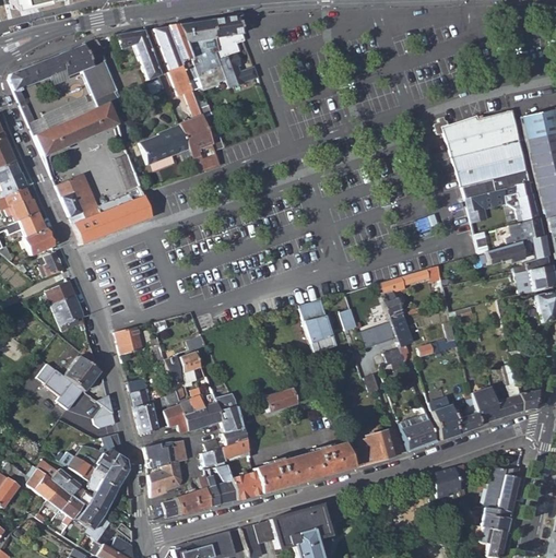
[(237,16),(211,21),(222,54),(217,55),(227,80),(231,88),(259,78),(256,67),(240,72),(238,67),(241,66),(236,54),(239,52),(236,45),(246,40),(240,25),(237,16)]
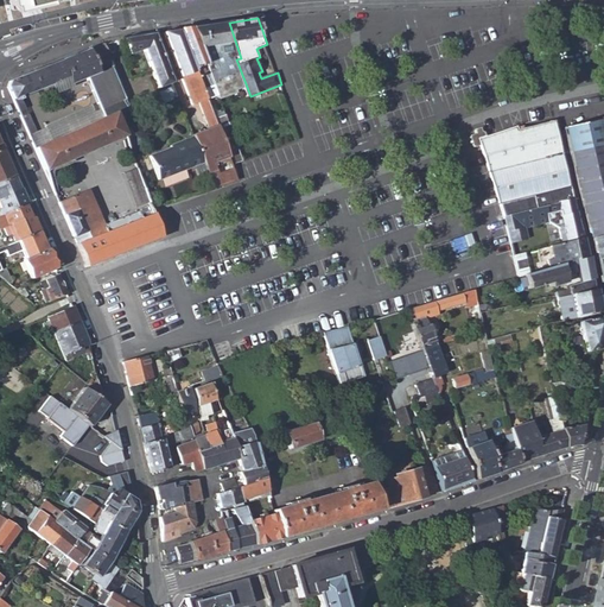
[(229,23),(196,27),(209,62),(208,63),(221,97),(247,87),(236,59),(241,58),(229,23)]
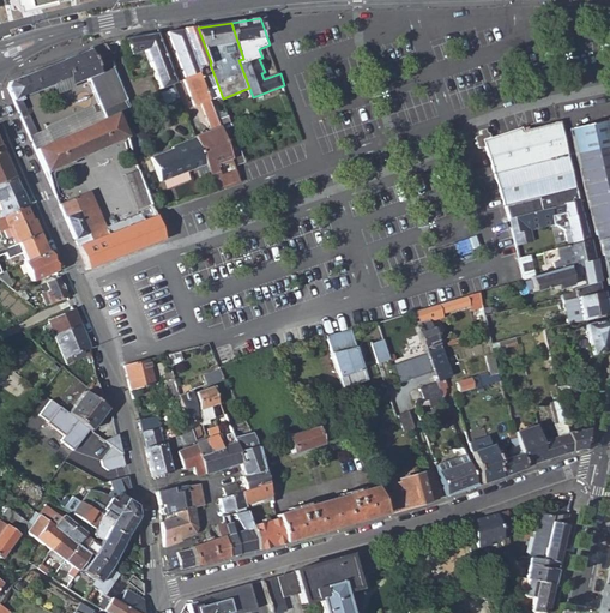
[(198,28),(185,29),(199,68),(210,64),(211,62),(198,28)]
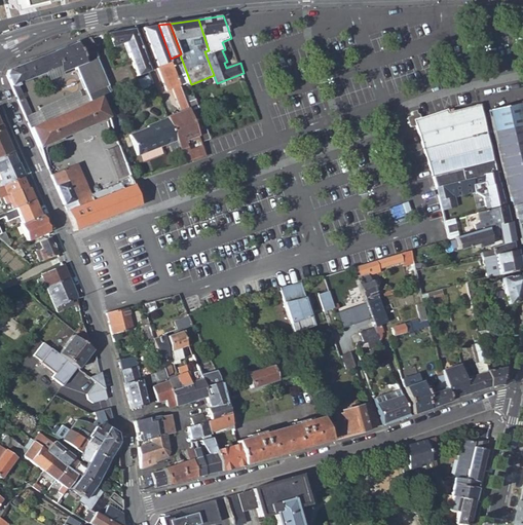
[(158,25),(144,28),(159,66),(172,62),(171,59),(158,25)]
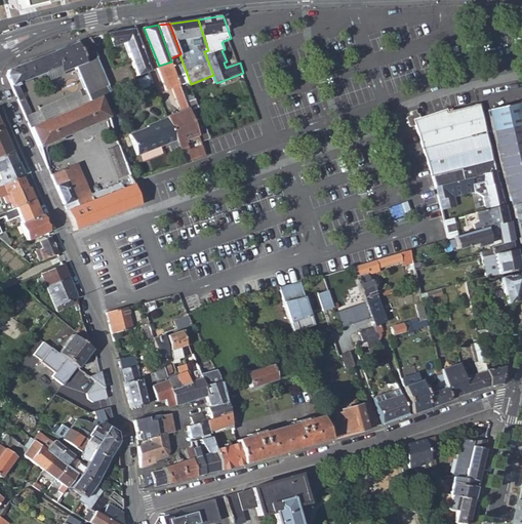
[(133,59),(146,55),(135,29),(112,33),(116,45),(126,42),(133,59)]
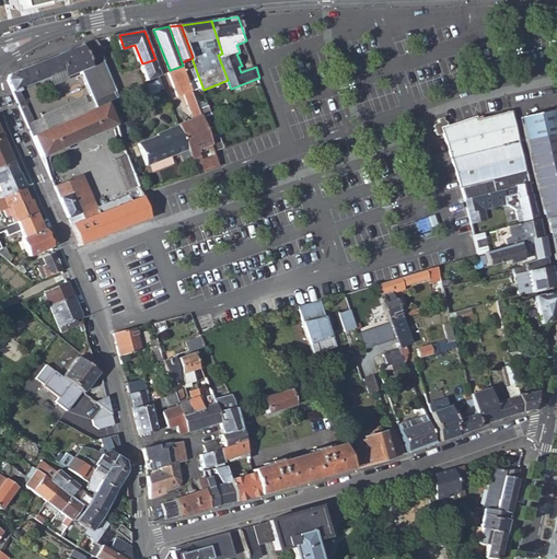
[(83,45),(112,112),(125,106),(97,39),(83,45)]
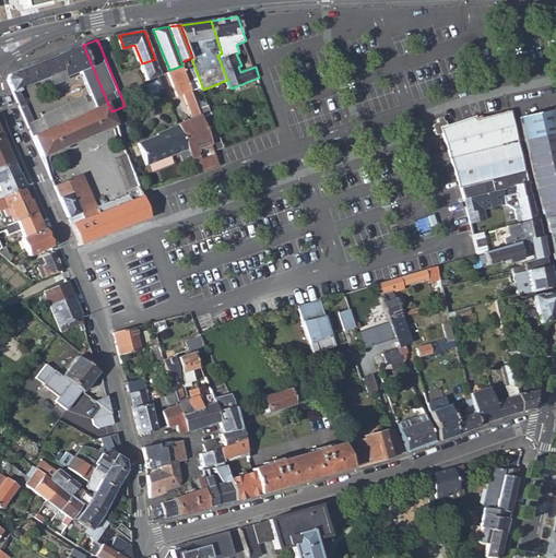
[(34,134),(43,155),(113,126),(122,149),(127,146),(118,128),(111,111),(83,45),(12,73),(9,79),(19,101),(26,97),(22,87),(66,71),(68,75),(81,70),(98,107),(34,134)]
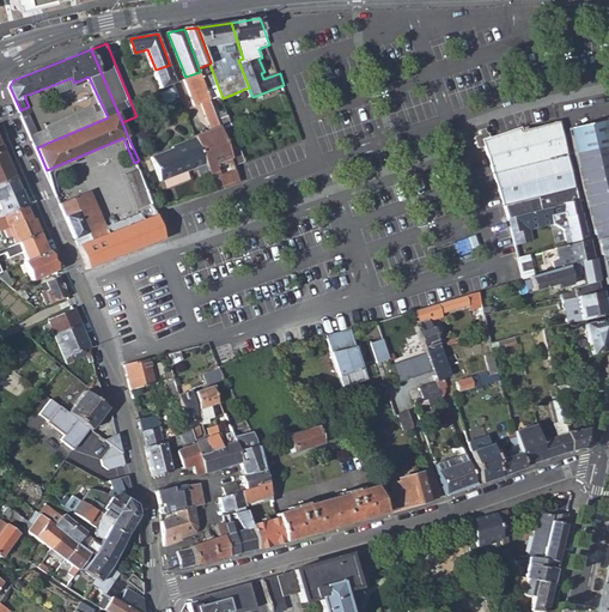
[(170,65),(156,70),(163,88),(177,83),(170,65)]
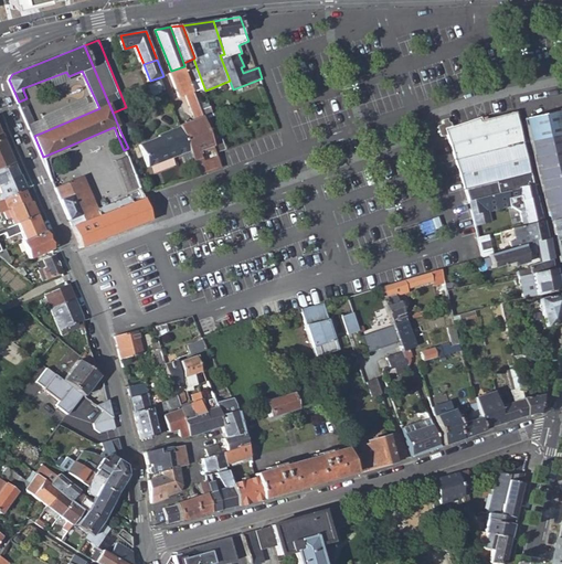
[(139,61),(124,66),(125,71),(141,65),(139,61)]
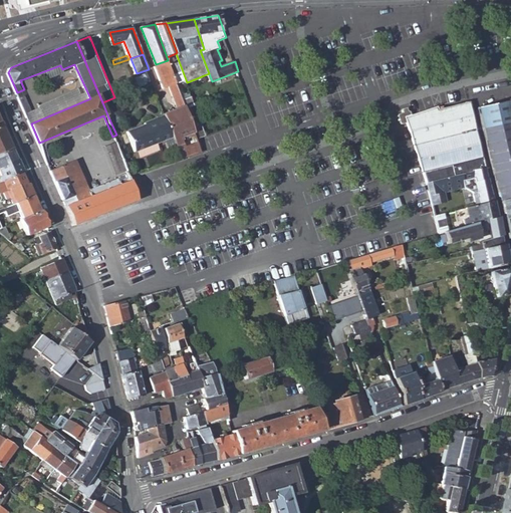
[(184,101),(168,60),(156,64),(165,87),(170,85),(178,103),(184,101)]
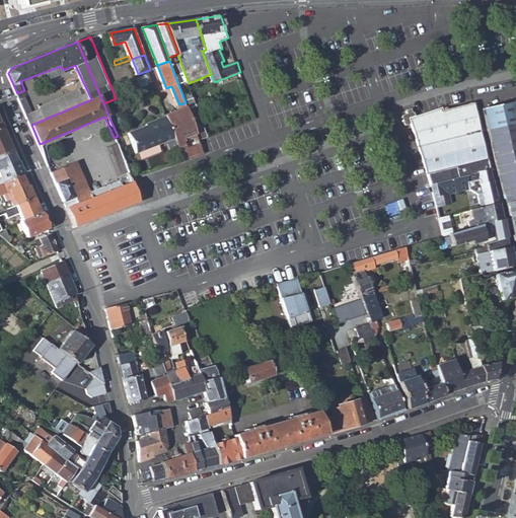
[(123,67),(115,71),(119,82),(128,79),(123,67)]
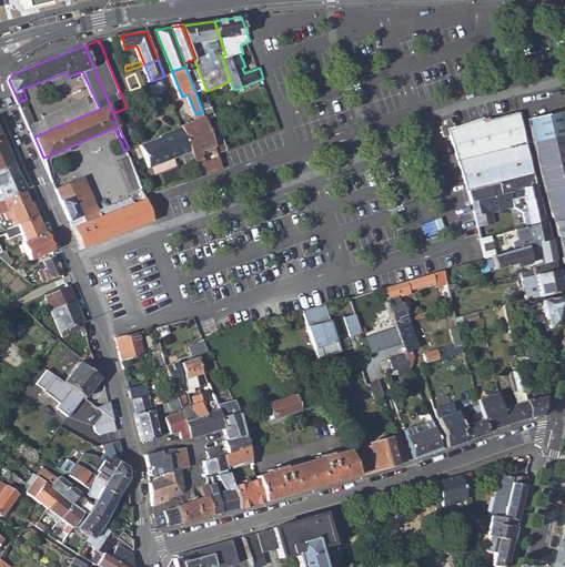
[(157,95),(170,91),(164,78),(151,82),(157,95)]
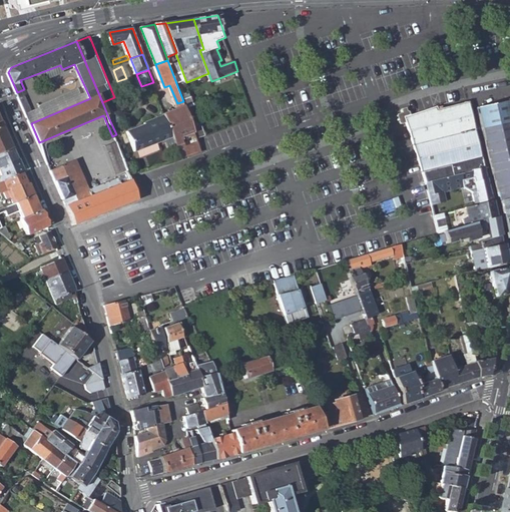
[(79,88),(51,100),(56,113),(90,98),(86,91),(81,93),(79,88)]
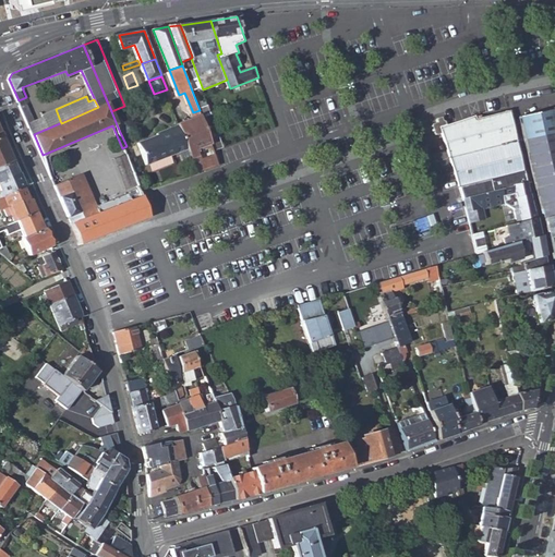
[(27,104),(22,106),(28,122),(34,120),(27,104)]
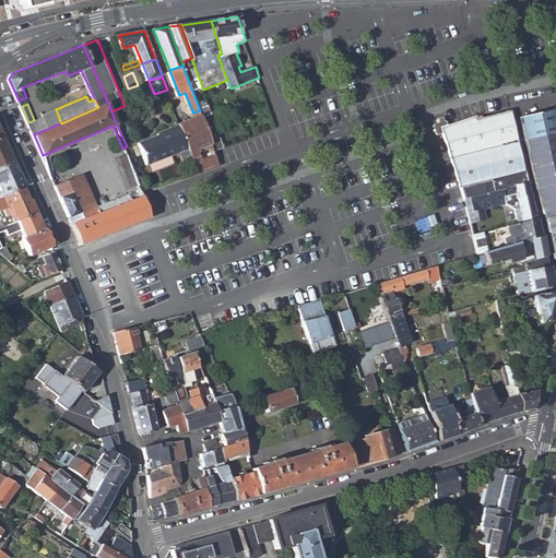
[(470,173),(512,159),(522,151),(515,119),(510,108),(476,119),(475,116),(448,126),(441,128),(444,133),(464,198),(466,198),(476,196),(470,173)]
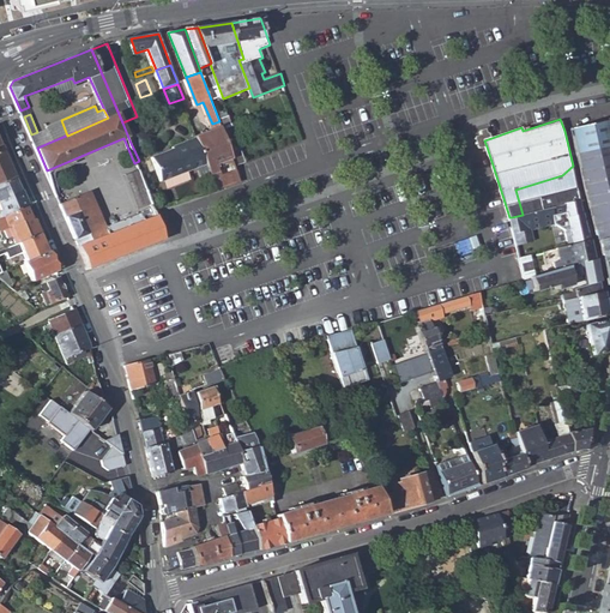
[(37,132),(31,134),(37,148),(67,136),(61,121),(37,132)]
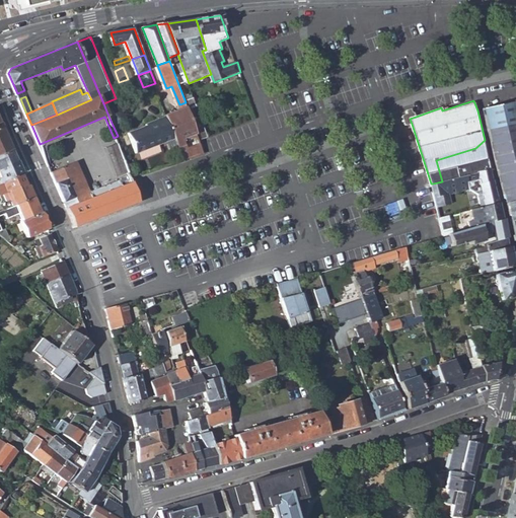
[(200,139),(186,102),(179,104),(180,108),(166,114),(166,116),(175,137),(183,159),(205,152),(200,139)]
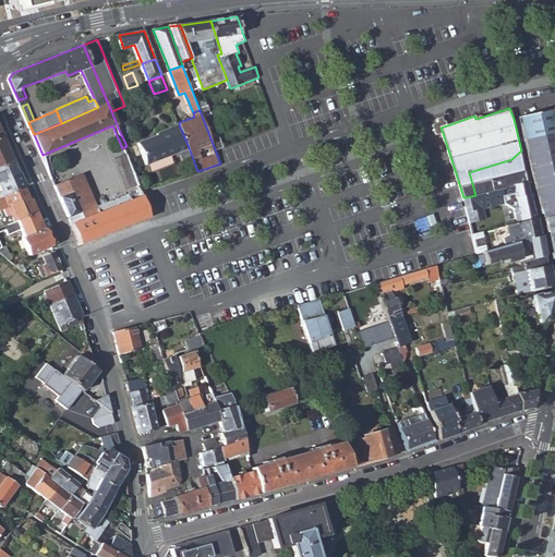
[(551,238),(554,237),(554,110),(521,118),(551,238)]
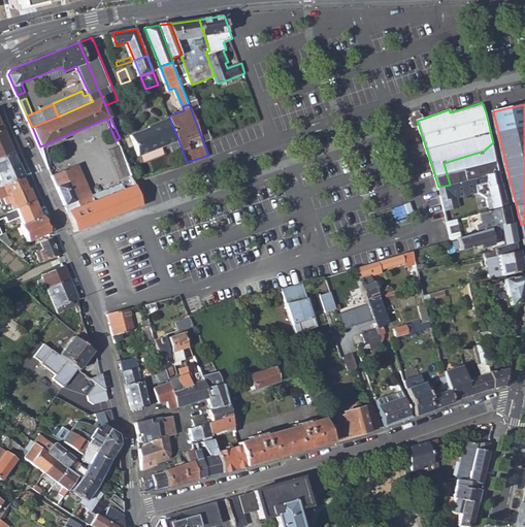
[(415,127),(419,126),(417,121),(423,119),(420,110),(415,111),(414,112),(415,116),(412,117),(411,119),(412,126),(415,127)]
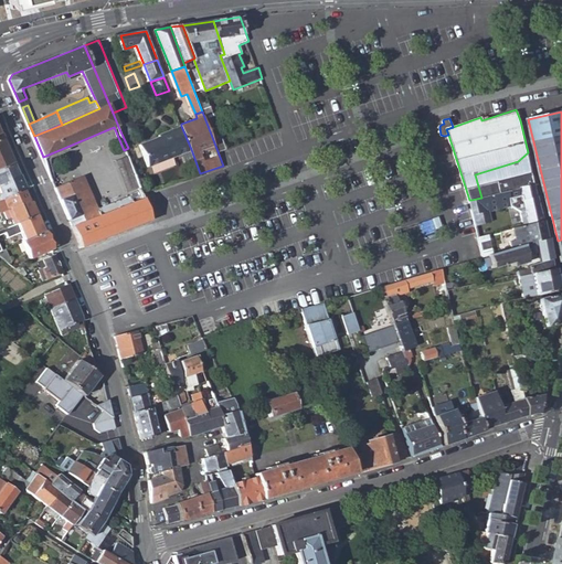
[(151,165),(191,149),(181,126),(161,132),(162,136),(142,142),(151,165)]
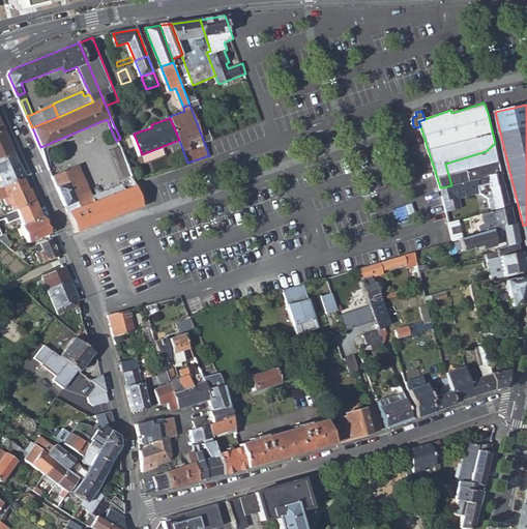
[(128,124),(120,127),(125,140),(133,137),(128,124)]
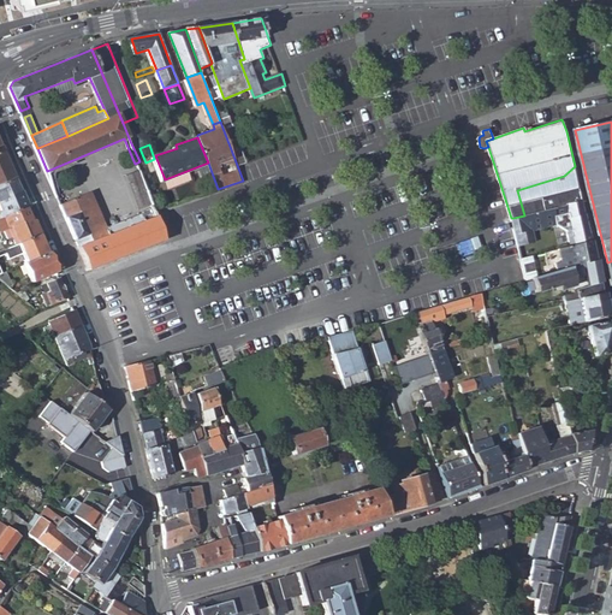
[(0,185),(17,178),(6,152),(0,153),(0,185)]
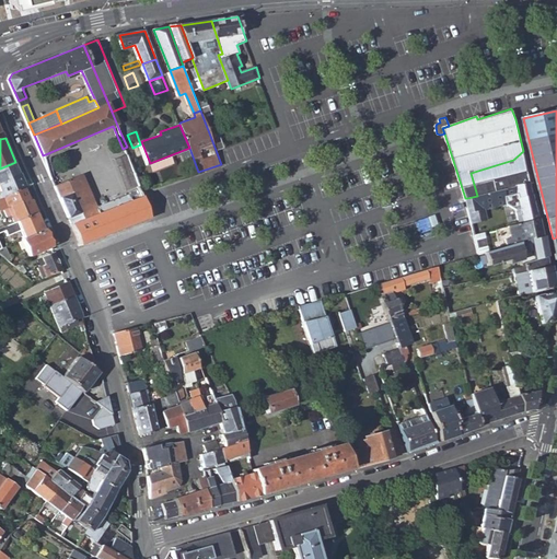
[(477,196),(531,182),(523,151),(513,160),(471,173),(477,196)]
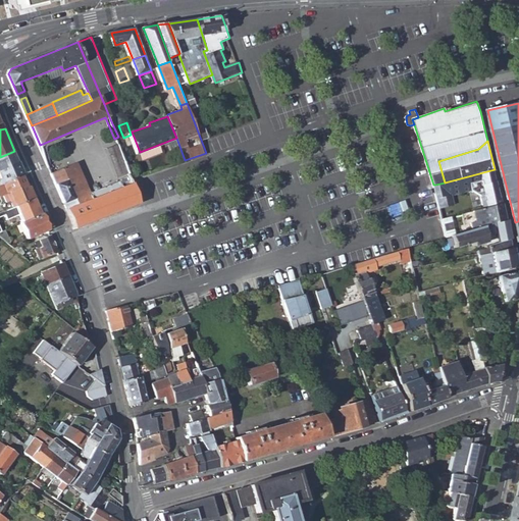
[(78,162),(52,172),(76,227),(141,203),(131,174),(119,143),(115,144),(127,175),(89,191),(88,187),(89,186),(78,162)]
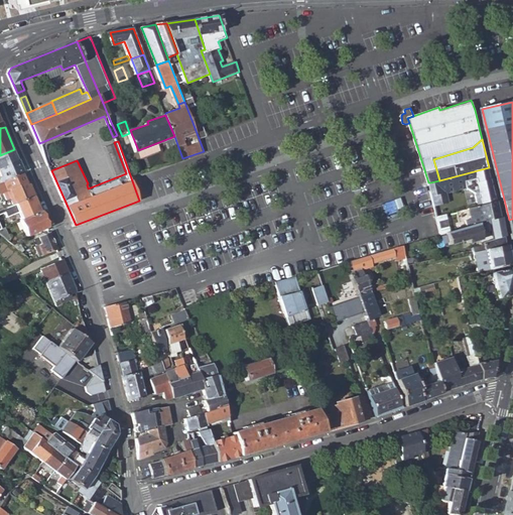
[(14,149),(0,155),(0,172),(4,181),(24,173),(14,149)]
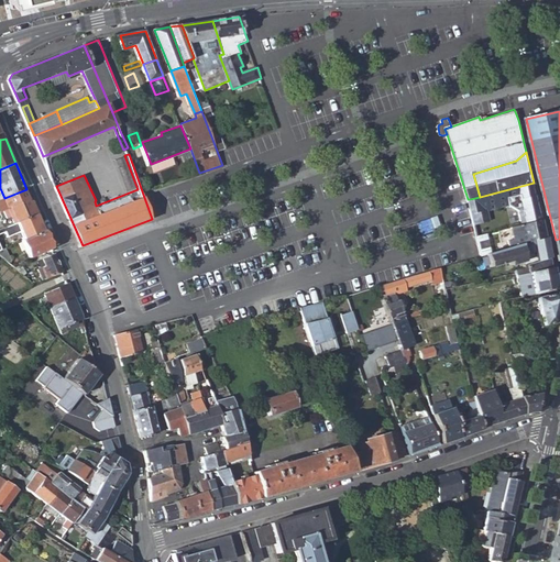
[(524,224),(542,220),(534,183),(480,197),(470,199),(475,224),(492,221),(489,210),(509,206),(520,211),(524,224)]
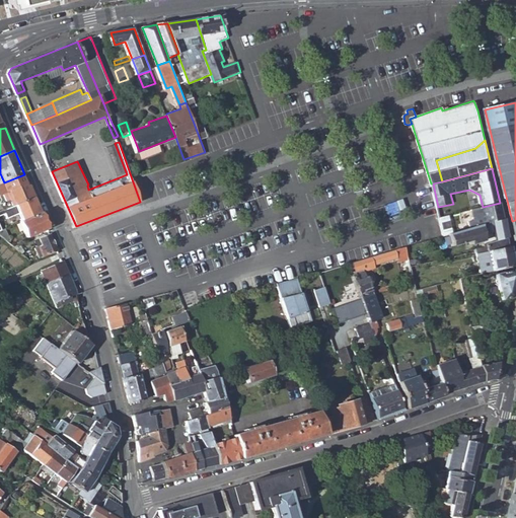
[(24,174),(4,182),(8,193),(11,200),(14,206),(34,198),(24,174)]
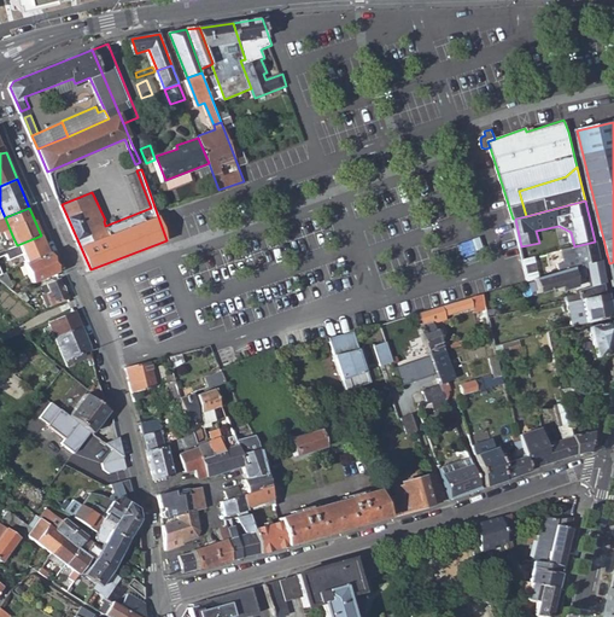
[(17,245),(5,250),(9,256),(13,255),(15,258),(24,255),(28,263),(50,254),(41,236),(17,245)]
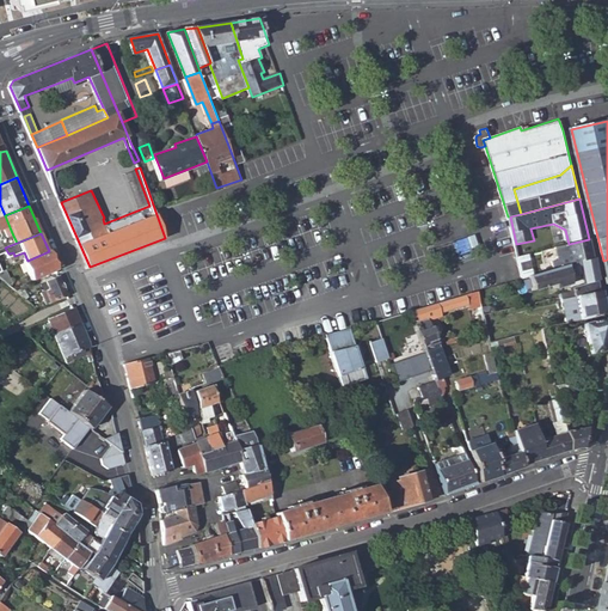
[(589,239),(569,244),(557,246),(560,260),(554,262),(556,269),(566,266),(570,264),(572,263),(579,262),(593,257),(589,239)]
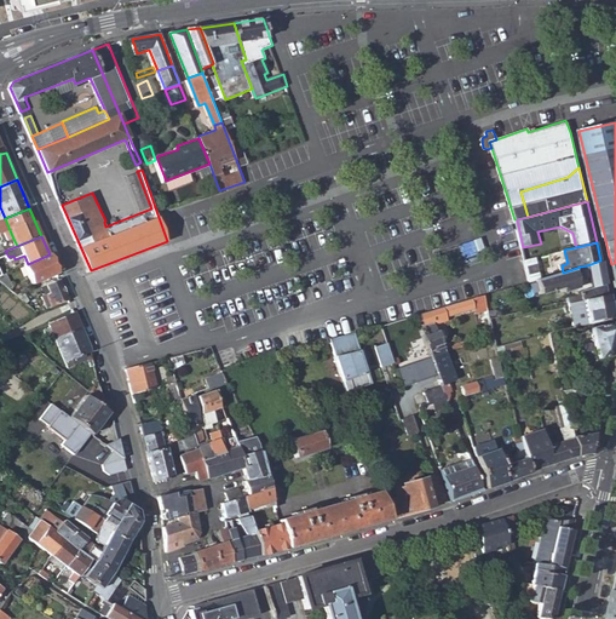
[(28,264),(26,265),(34,284),(58,274),(50,254),(28,264)]
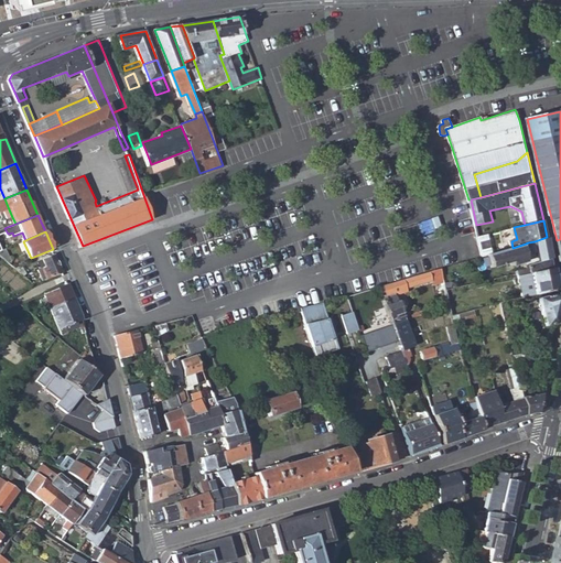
[(528,242),(526,244),(529,252),(537,249),(535,241),(528,242)]
